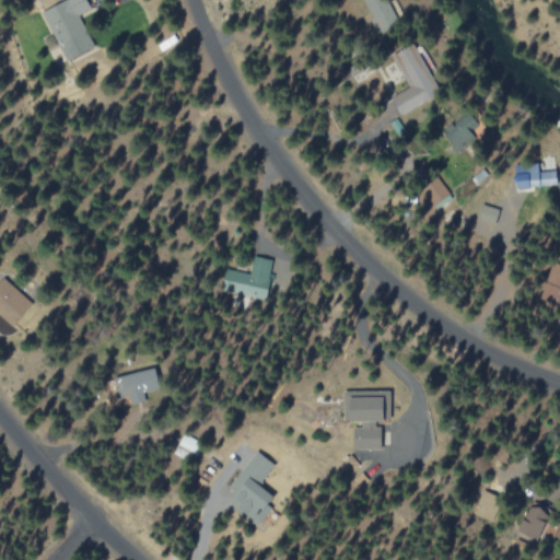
[(61,0),(41,9),(51,33),(43,36),(55,65),(94,48),(80,13),(91,9),(86,0),(61,0)]
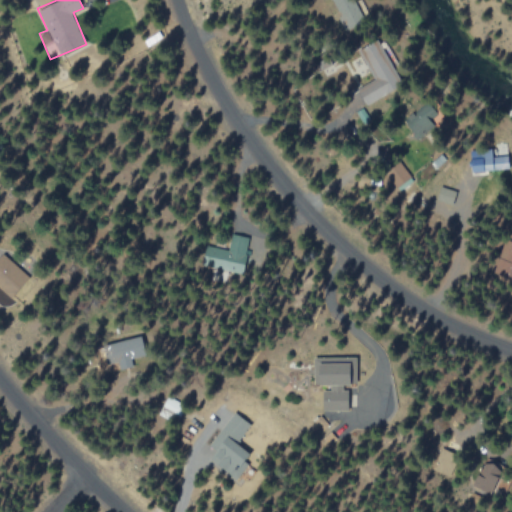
[(358,86),(365,103),(402,86),(380,38),(359,48),(373,80),(358,86)]
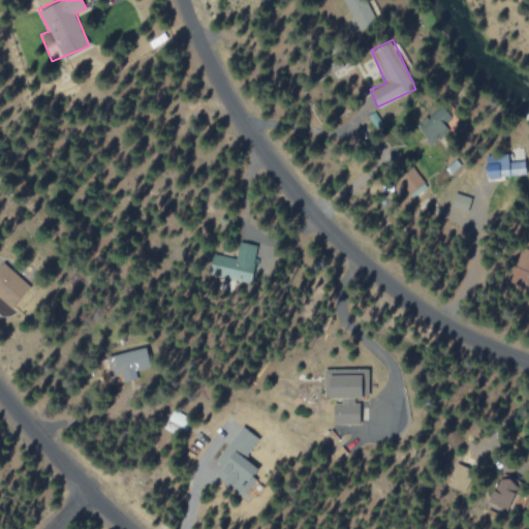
[(456,123),(442,103),(416,122),(430,141),(456,123)]
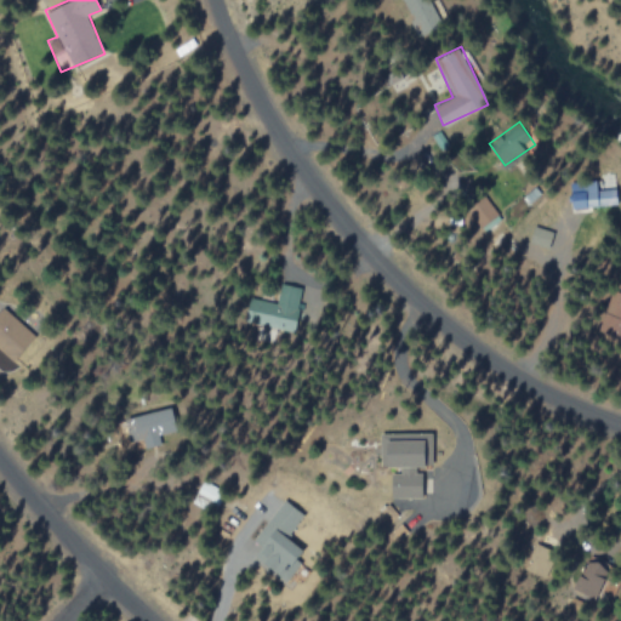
[(616,186),(609,187),(608,181),(585,184),(586,191),(571,193),(574,210),(619,203),(616,186)]
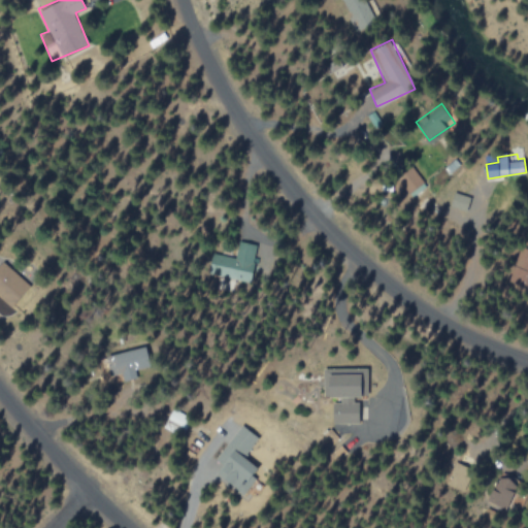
[(0,264),(0,294),(11,305),(30,286),(4,261),(0,264)]
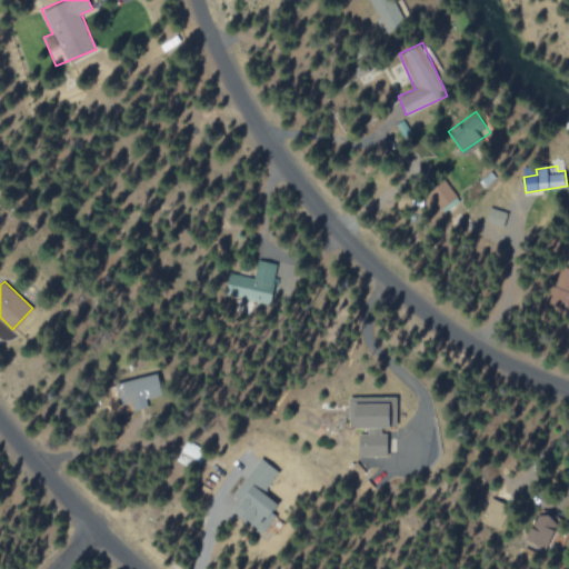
[(162,395),(158,373),(111,383),(117,411),(146,406),(145,398),(162,395)]
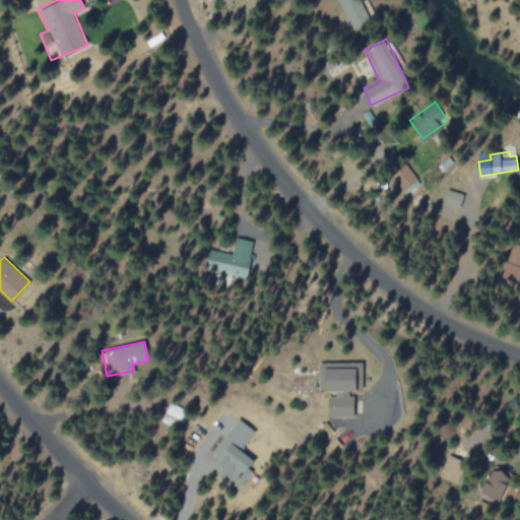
[(354,417),(354,393),(360,393),(360,363),(319,363),(319,393),(325,393),(325,417),(354,417)]
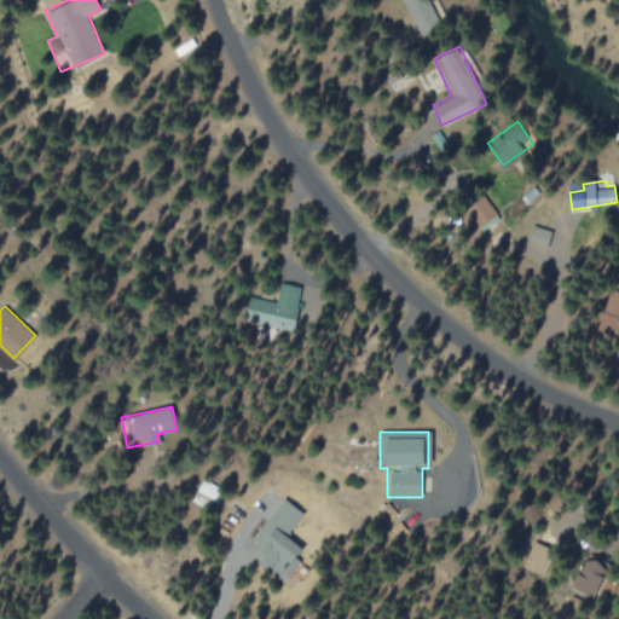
[(254,539),(261,543),(253,556),(285,578),(305,548),(287,536),(304,512),(282,497),(254,539)]
